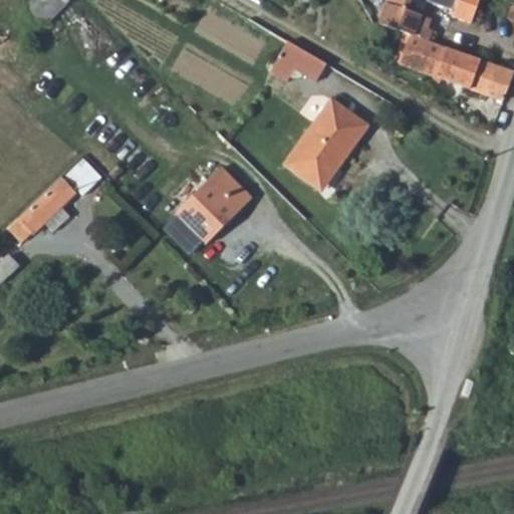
[(59,0),(29,0),(25,5),(45,25),(64,4),(59,0)]
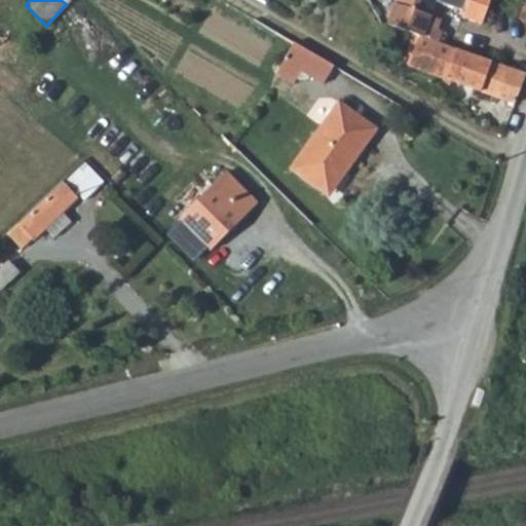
[(397,0),(396,3),(399,5),(390,24),(415,33),(422,35),(423,33),(435,37),(439,24),(427,19),(434,0),(441,0),(464,8),(463,11),(483,19),(489,0),(397,0)]
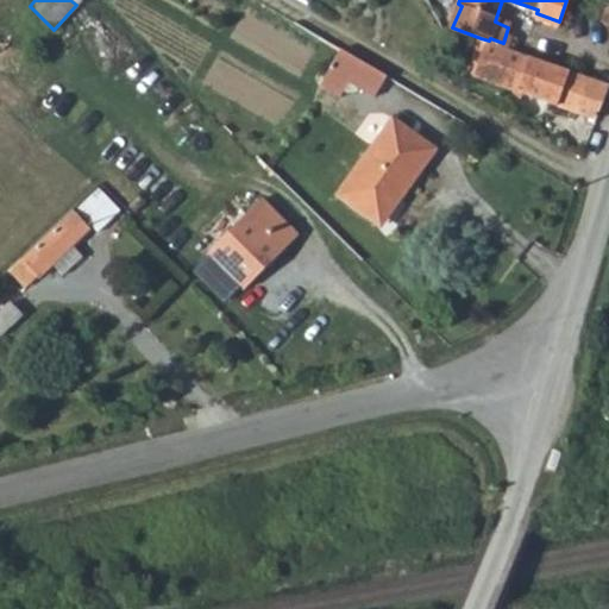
[(487,44),(489,41),(481,38),(476,48),(482,50),(472,75),(595,123),(608,90),(487,44)]
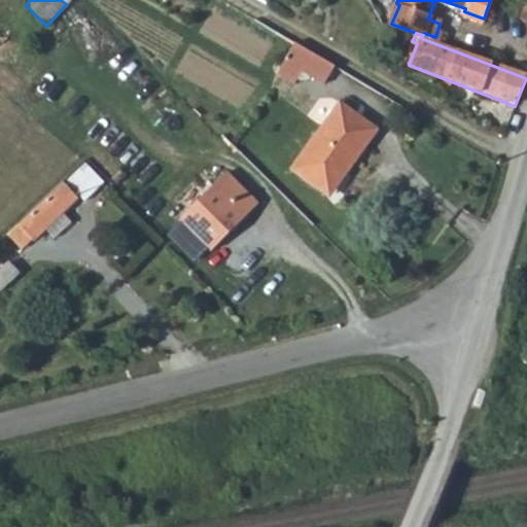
[(323,83),(335,66),(293,42),(275,72),(294,82),(301,70),(323,83)]
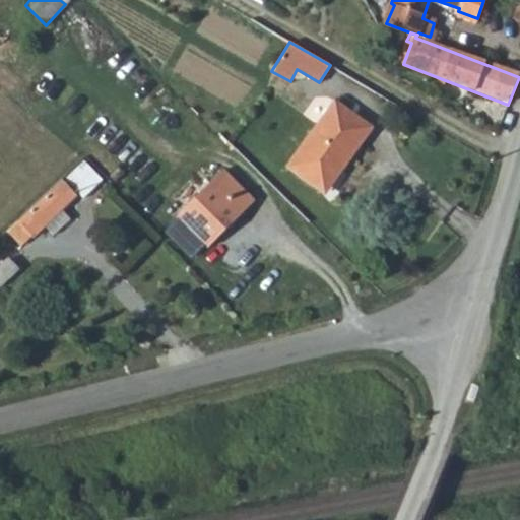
[(333,102),(287,168),(320,191),(337,166),(342,169),(370,127),(333,102)]
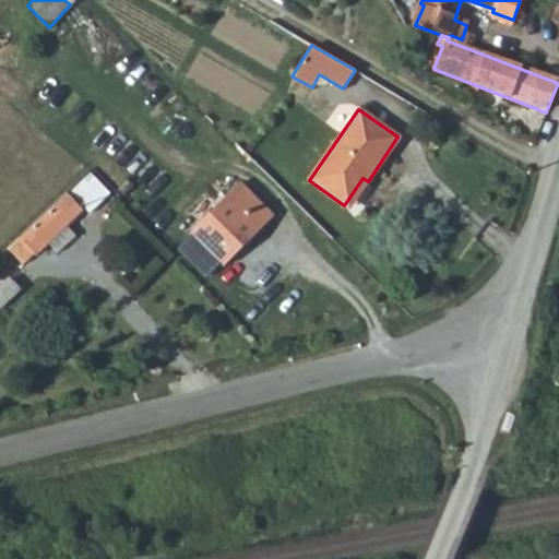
[(72,187),(90,211),(114,194),(95,170),(72,187)]
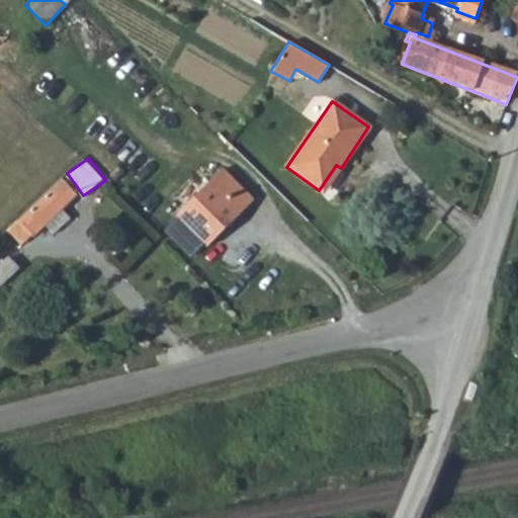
[(223,169),(177,213),(206,245),(252,200),(223,169)]
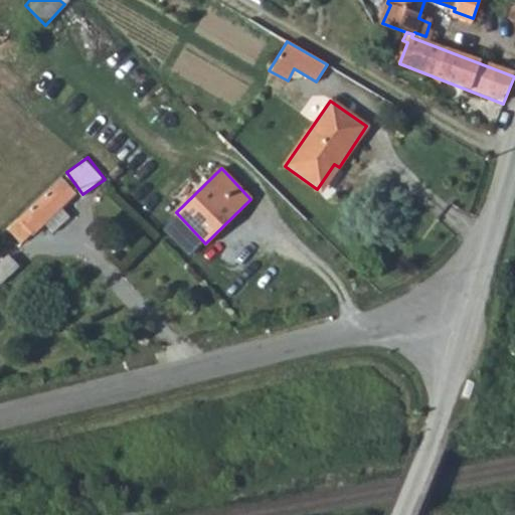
[(74,194),(59,179),(7,229),(20,242),(30,233),(32,235),(43,223),(52,232),(68,217),(60,208),(74,194)]
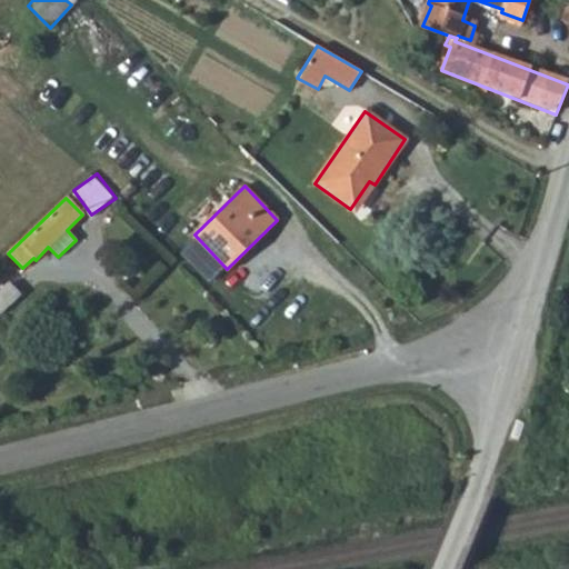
[(8,285),(0,291),(0,315),(19,296),(8,285)]
